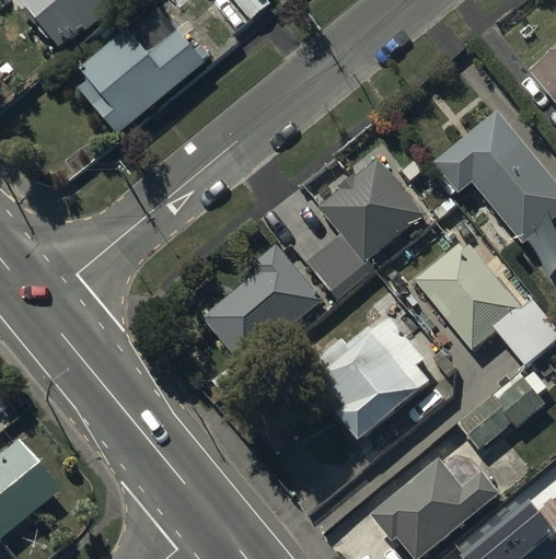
[(13,0),(29,19),(33,14),(60,46),(82,27),(84,31),(119,0),(13,0)]
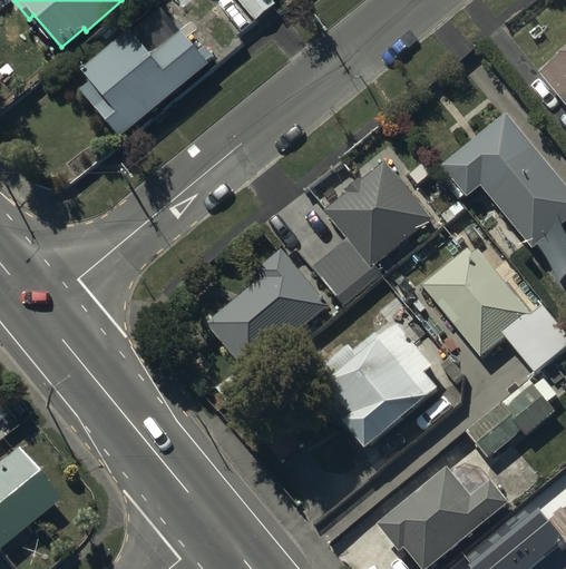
[(237,0),(253,19),(272,2),(270,0),(237,0)]
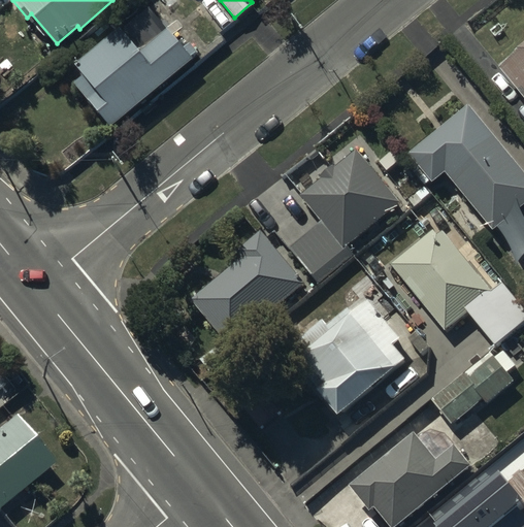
[(109,125),(191,57),(189,56),(195,51),(188,41),(182,46),(165,28),(138,52),(117,26),(73,62),(82,72),(72,80),(109,125)]
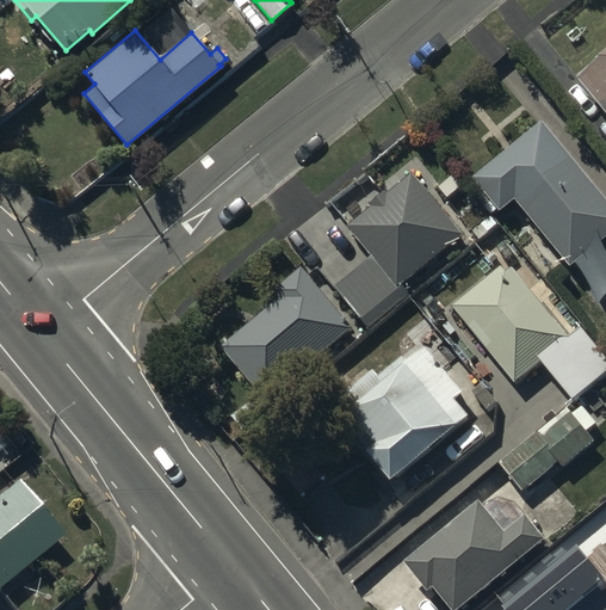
[(605,51),(576,76),(605,112),(605,51)]
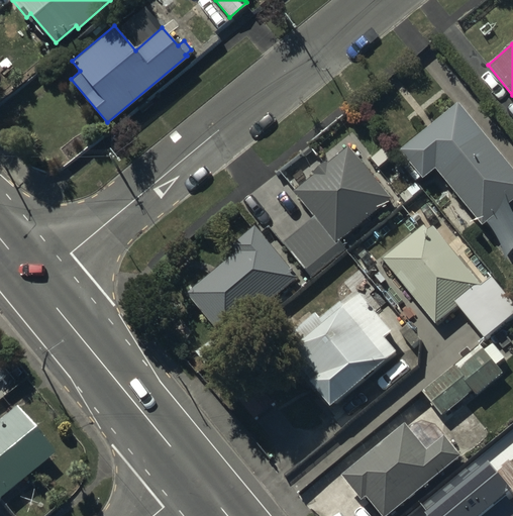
[(512,169),(457,102),(399,149),(422,177),(434,168),(481,224),(512,197),(512,169)]
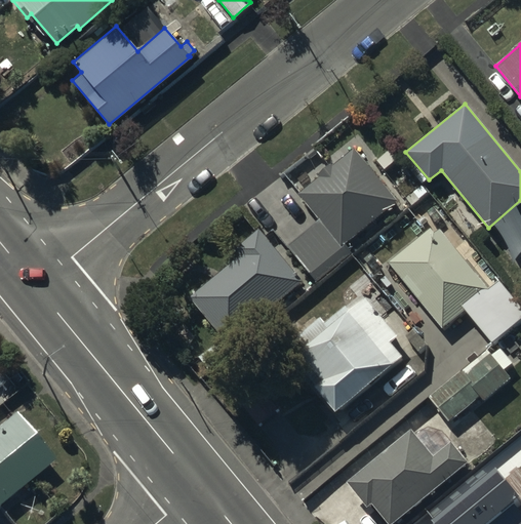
[(353,148),(296,193),(339,245),(395,200),(353,148)]
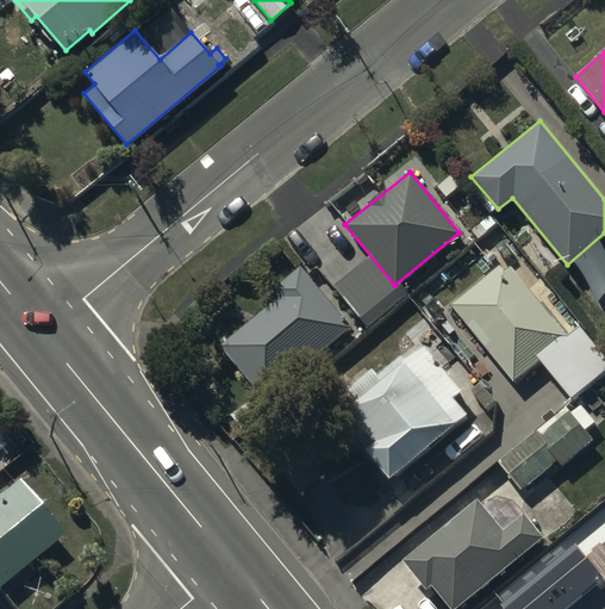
[(449,304),(511,380),(537,359),(566,335),(509,265),(501,269),(498,265),(449,304)]
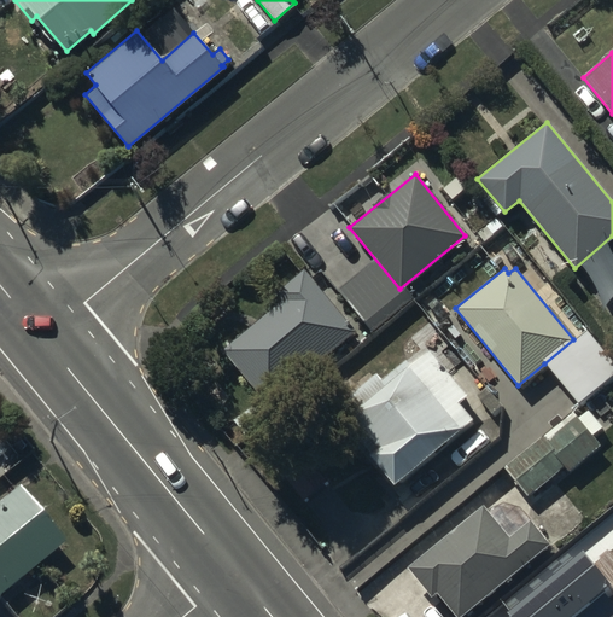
[(303,269),(274,292),(280,300),(221,349),(267,403),(354,330),(303,269)]
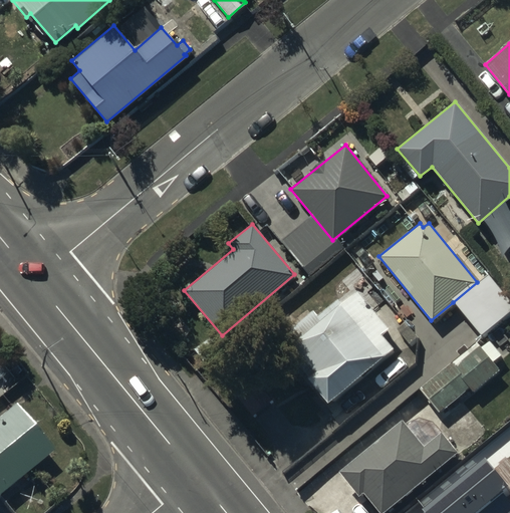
[(509,300),(487,274),(477,282),(453,302),(481,334),(509,309),(509,300)]
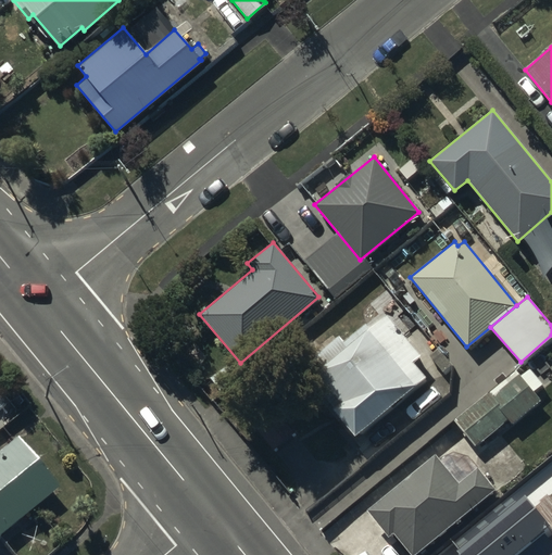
[(421,354),(386,314),(315,371),(340,402),(333,408),(355,436),(425,377),(412,362),(421,354)]
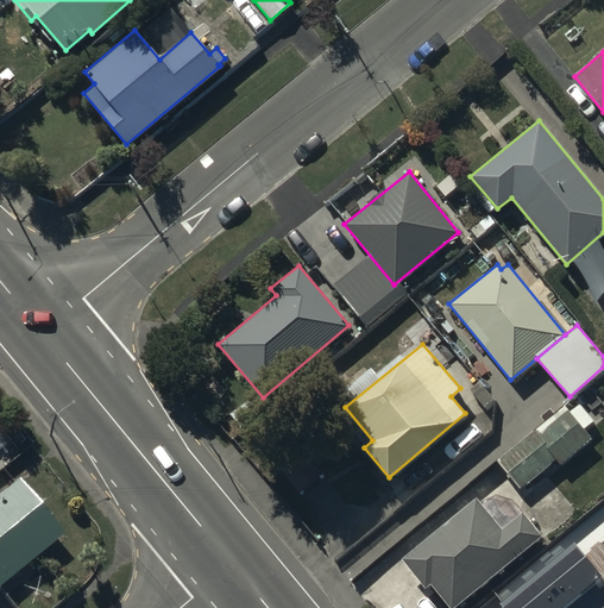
[(533,428),(496,459),(518,488),(555,457),(559,462),(589,438),(566,411),(538,433),(533,428)]
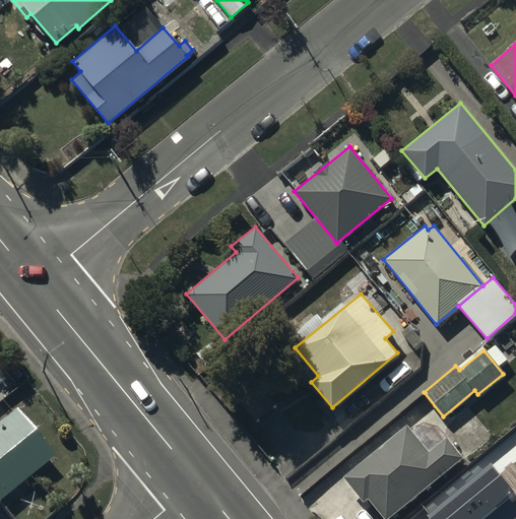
[(0,497),(50,455),(10,408),(0,416),(0,497)]
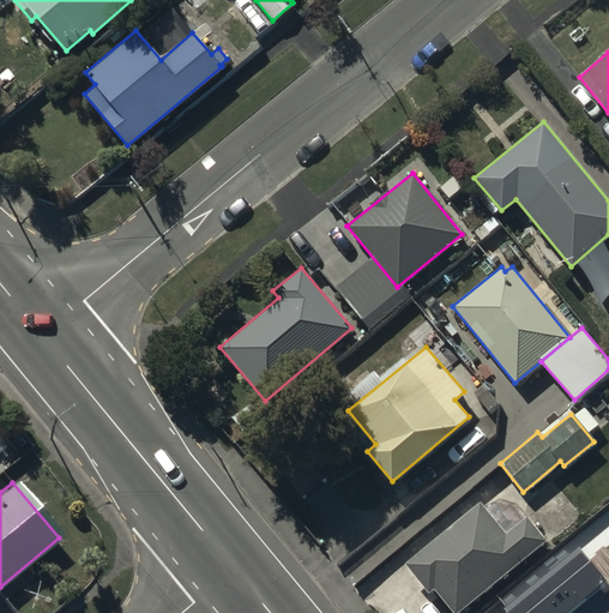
[(505,533),(480,502),(404,563),(428,592),(433,587),(454,612),(544,539),(526,516),(505,533)]
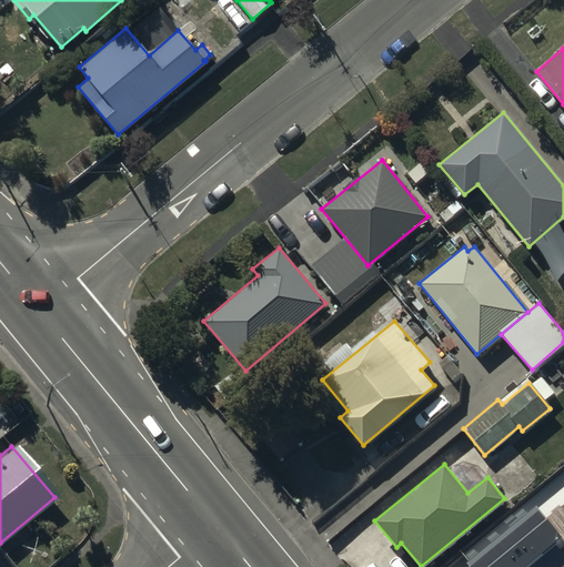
[(563,467),(533,493),(553,516),(563,506),(563,467)]
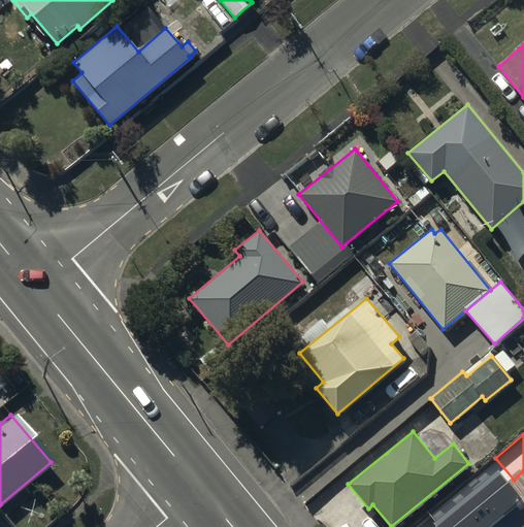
[(523,526),(523,507),(504,523),(480,491),(433,526),(523,526)]
